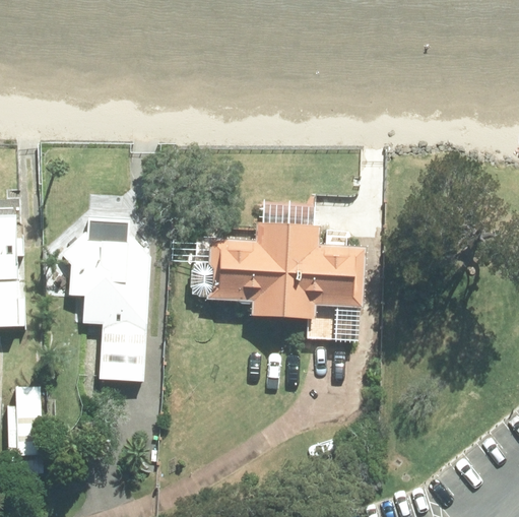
[(336,302),(334,340),(358,341),(363,247),(317,245),(318,224),(313,224),(314,206),(263,203),(262,222),(257,221),(257,240),(195,238),(194,270),(190,270),(189,287),(191,287),(190,296),(253,298),(252,312),(312,316),(313,301),(336,302)]
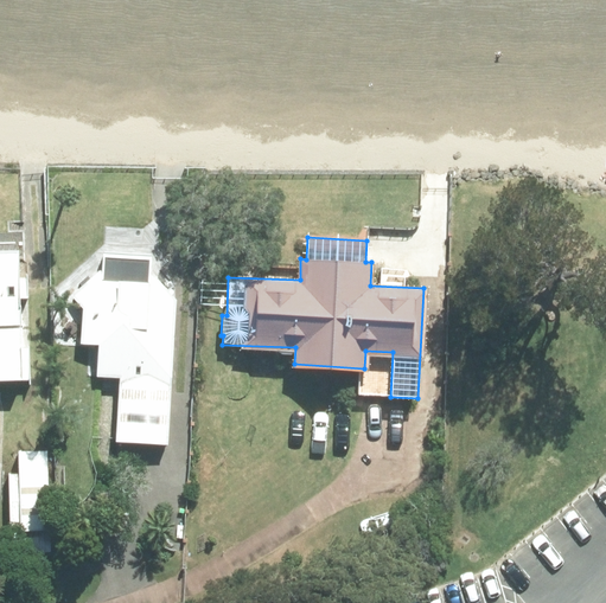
[(0,378),(27,378),(26,345),(18,346),(17,295),(24,295),(24,275),(17,275),(16,247),(0,247),(0,378)]
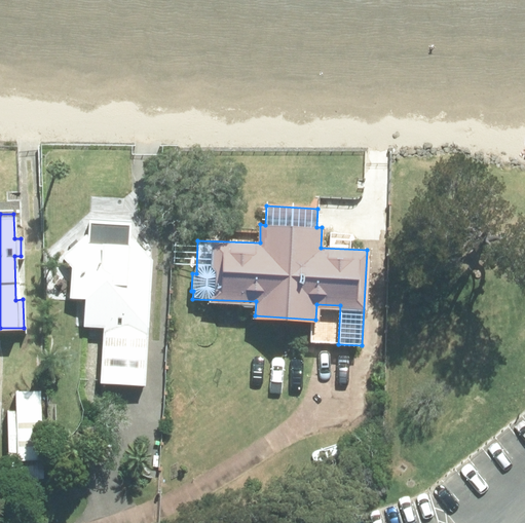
[(84,327),(103,329),(100,384),(144,385),(149,259),(128,236),(129,222),(88,221),(88,234),(63,258),(71,266),(70,298),(84,298),(84,327)]
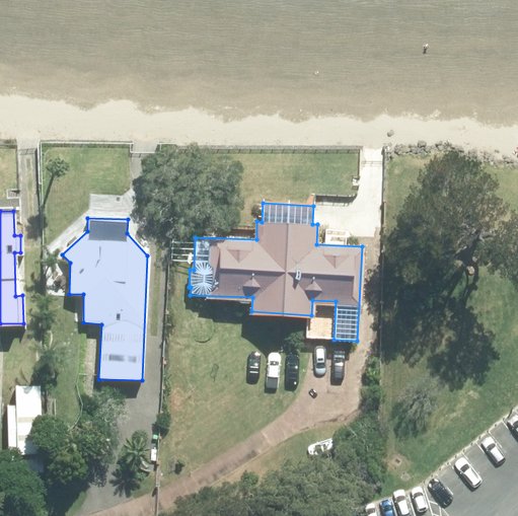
[(309,320),(308,338),(329,339),(330,320),(309,320)]
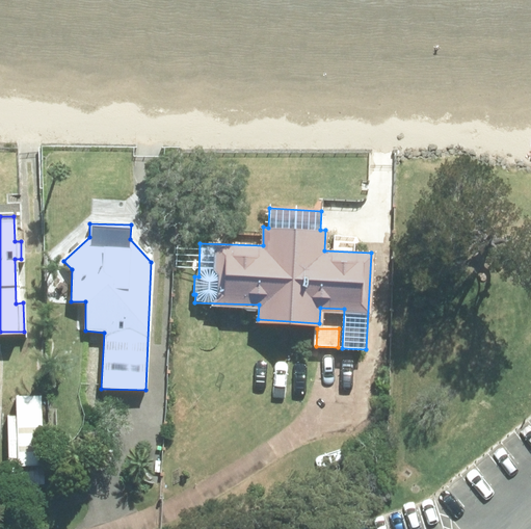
[(7,460),(18,460),(18,465),(40,465),(41,395),(15,394),(15,417),(7,417),(7,460)]
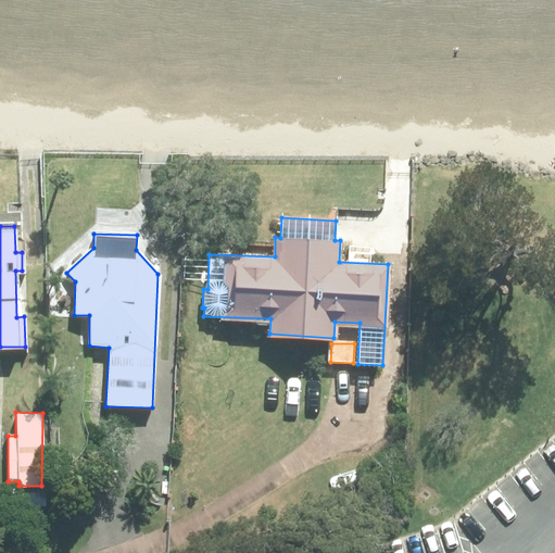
All buildings are outlined.
